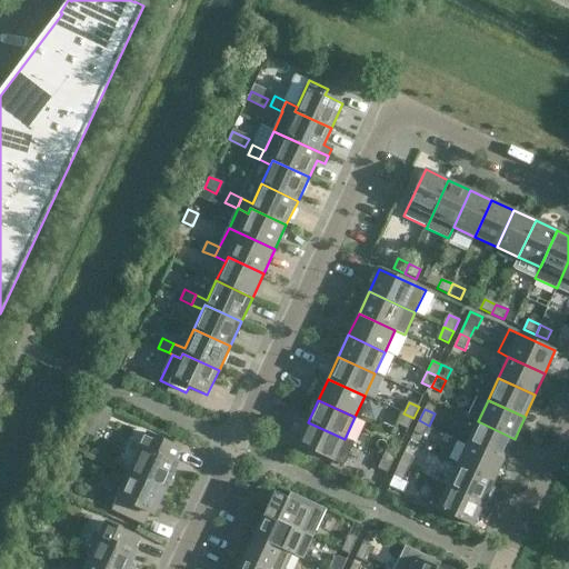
[(408,429),(413,418),(403,413),(398,425),(408,429)]
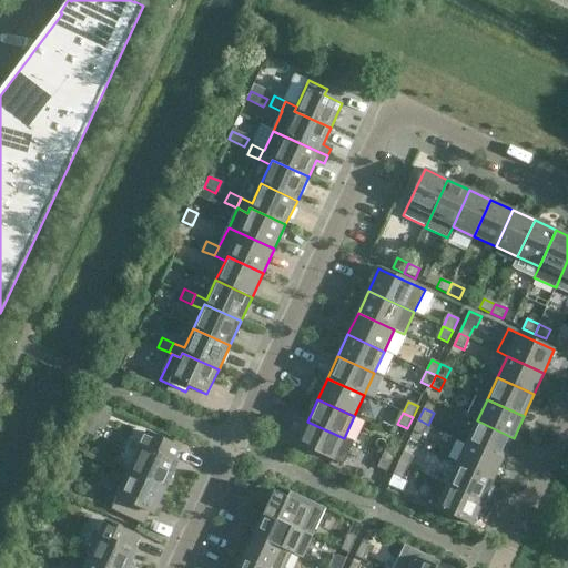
[(423,436),(428,425),(418,419),(413,432),(423,436)]
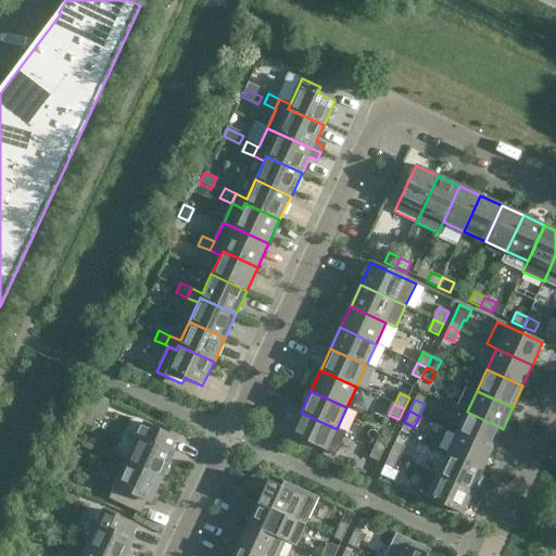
[(492,450),(503,429),(467,412),(457,433),(492,450)]
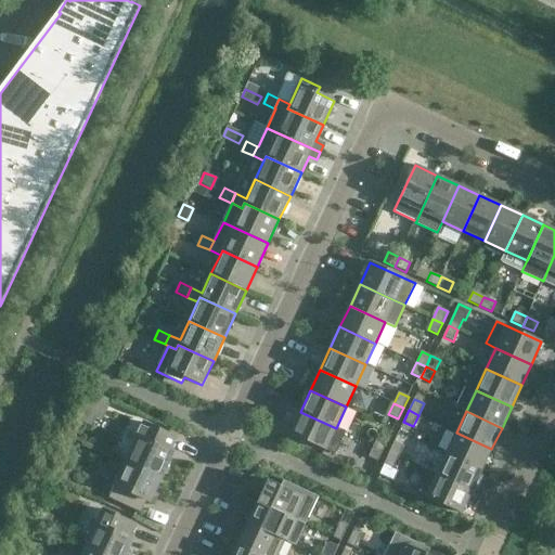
[(325,450),(336,428),(300,412),(291,434),(325,450)]
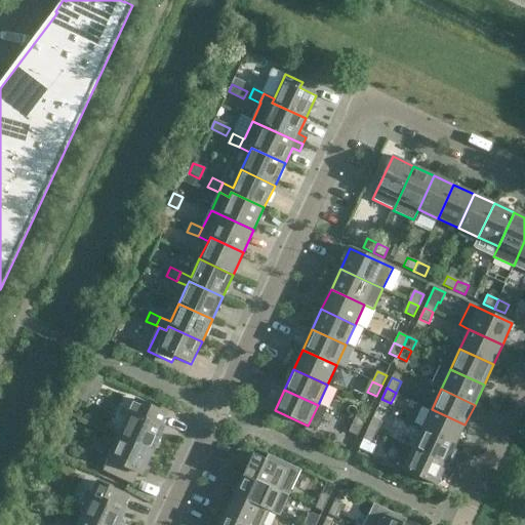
[(135,400),(119,436),(153,451),(164,428),(161,427),(166,414),(135,400)]
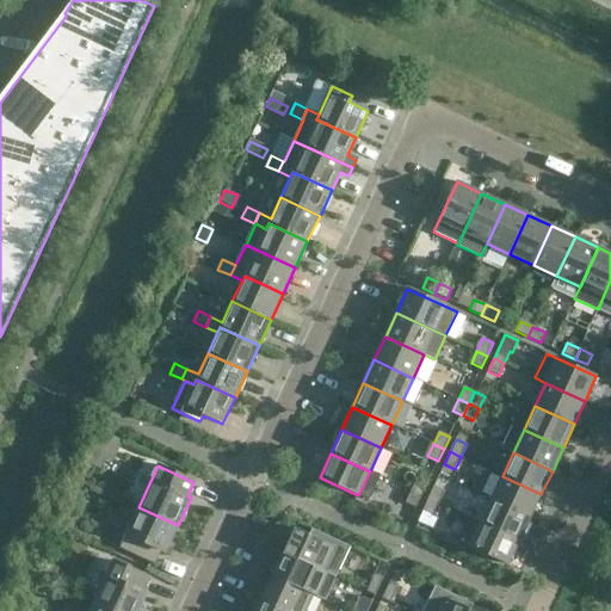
[(530,518),(541,494),(503,476),(492,500),(530,518)]
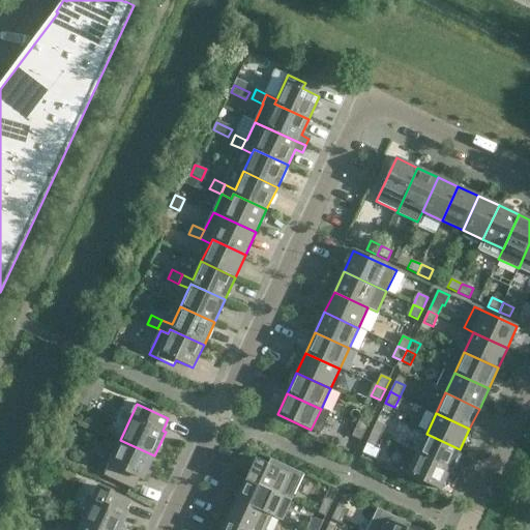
[(365,431),(371,419),(362,415),(357,427),(365,431)]
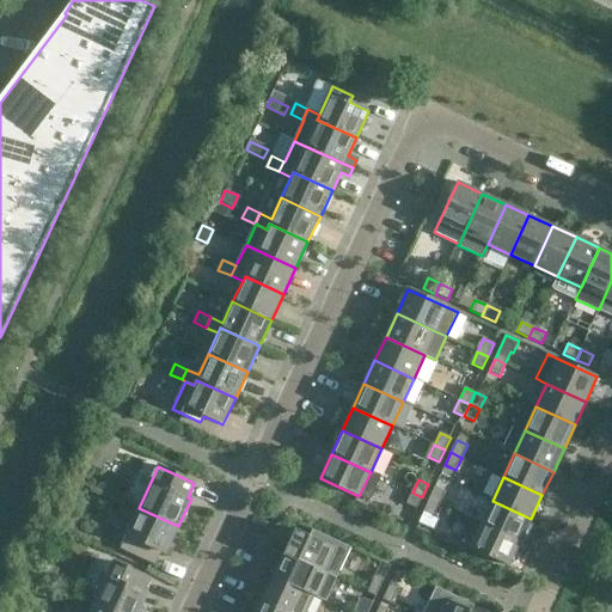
[(435,487),(429,500),(440,505),(446,493),(435,487)]
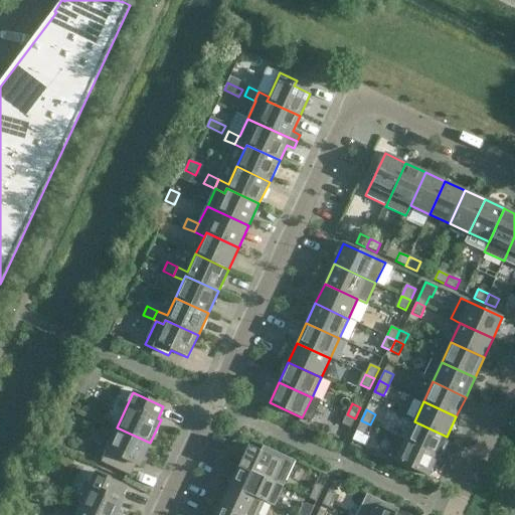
[(351,428),(355,418),(347,414),(342,424),(351,428)]
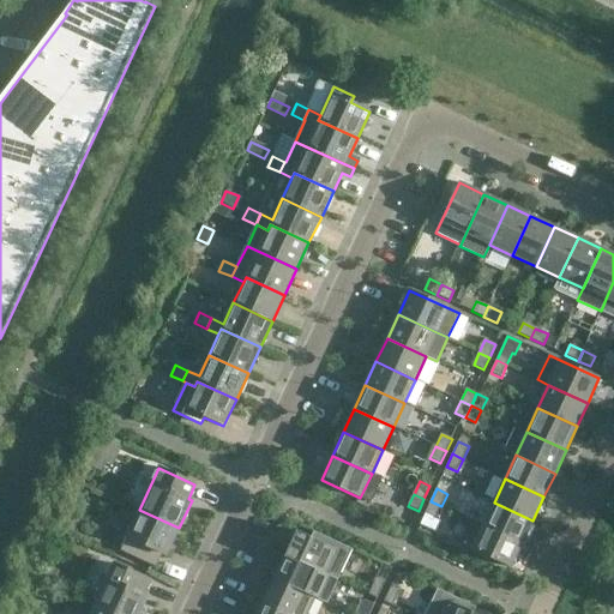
[(435,518),(441,506),(431,501),(425,513),(435,518)]
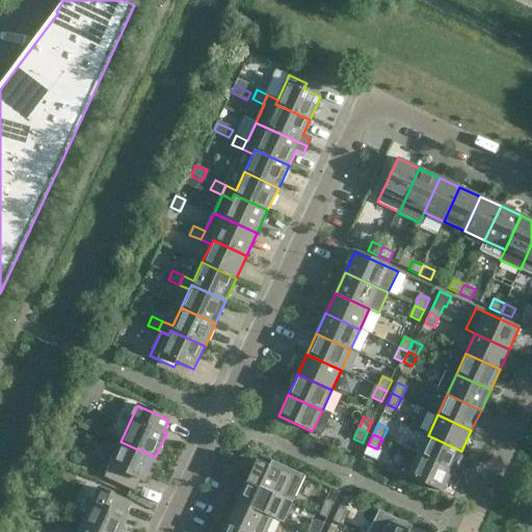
[(452,471),(461,451),(428,435),(419,455),(452,471)]
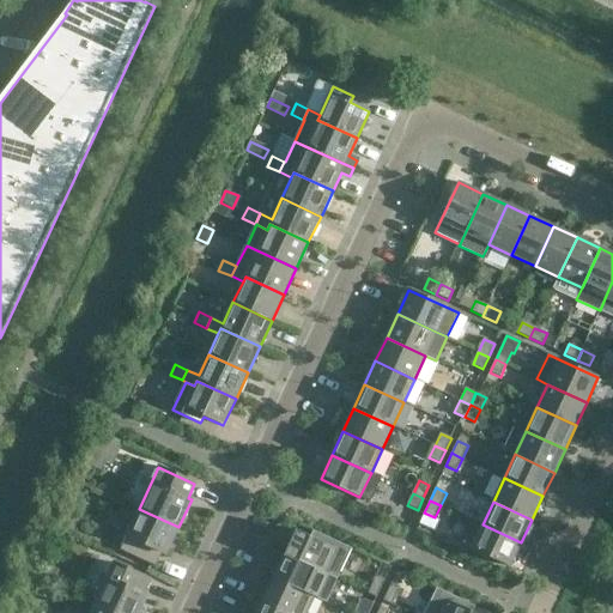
[(167,554),(178,527),(139,509),(120,550),(156,566),(163,552),(167,554)]
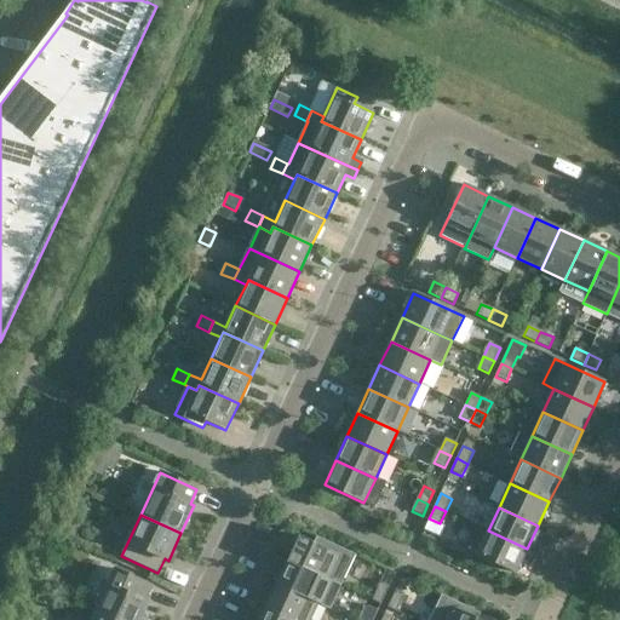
[(74,516),(65,534),(74,539),(84,520),(74,516)]
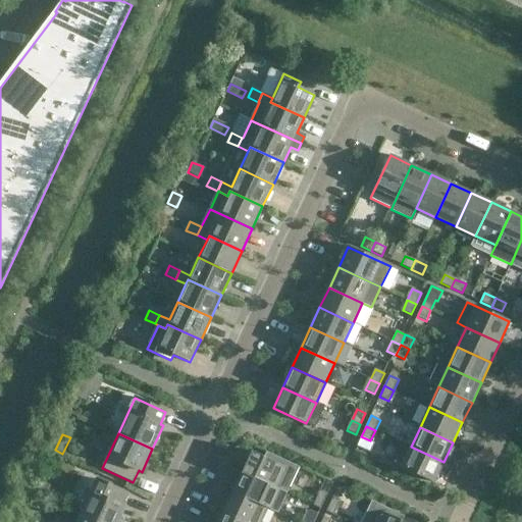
[(373,444),(361,438),(357,448),(369,454),(373,444)]
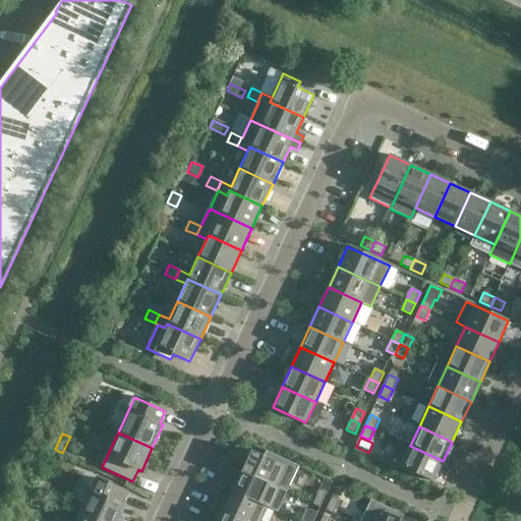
[(433,482),(443,461),(410,446),(400,442),(391,462),(433,482)]
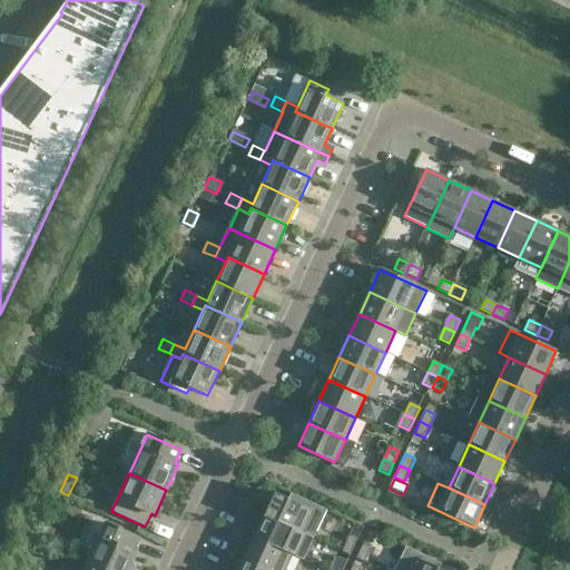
[(265,517),(314,539),(327,510),(291,493),(288,499),(276,493),(265,517)]
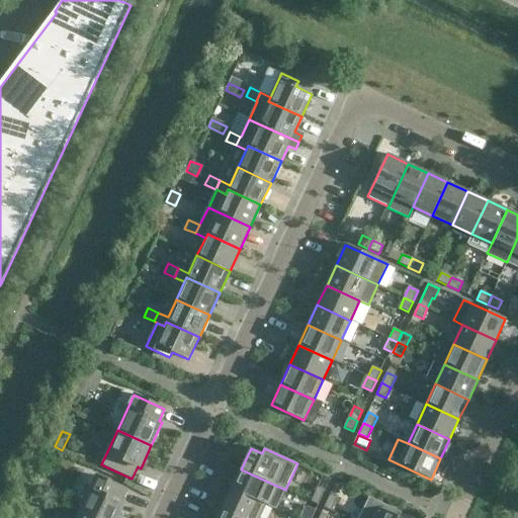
[(285,490),(241,469),(232,489),(265,505),(275,509),(285,490)]
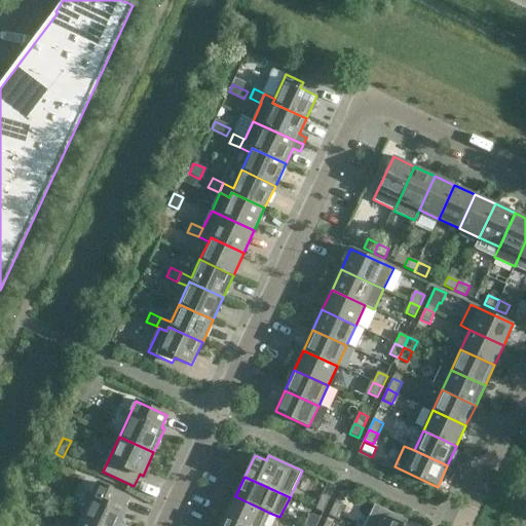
[(37,483),(32,495),(44,501),(50,489),(37,483)]
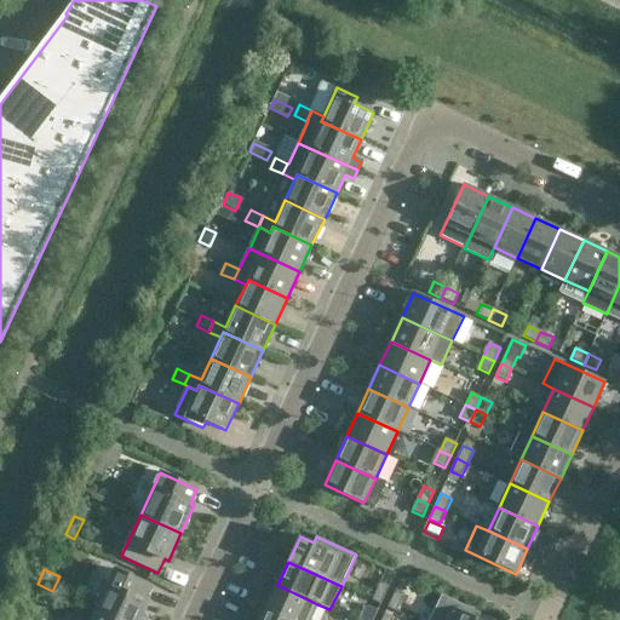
[(115,569),(96,612),(113,619),(139,619),(149,603),(144,601),(151,586),(115,569)]
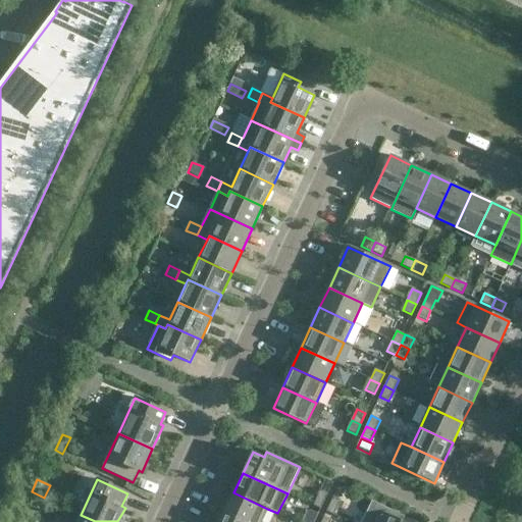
[(313,506),(320,509),(327,493),(320,490),(313,506)]
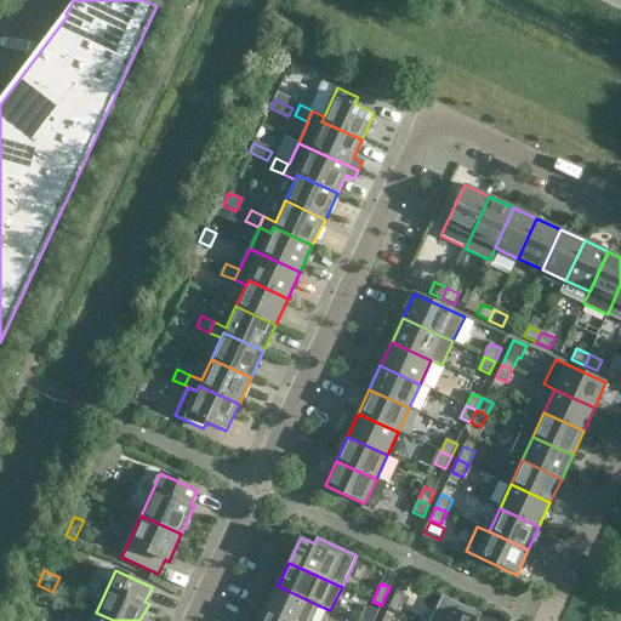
[(290,620),(309,620),(318,605),(278,586),(267,610),(290,620)]
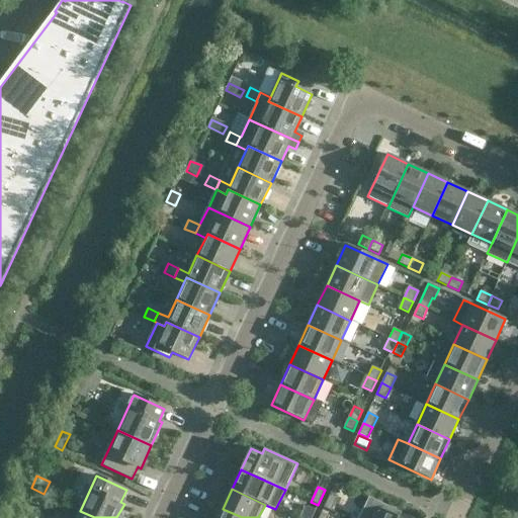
[(331,493),(324,508),(331,511),(338,496),(331,493)]
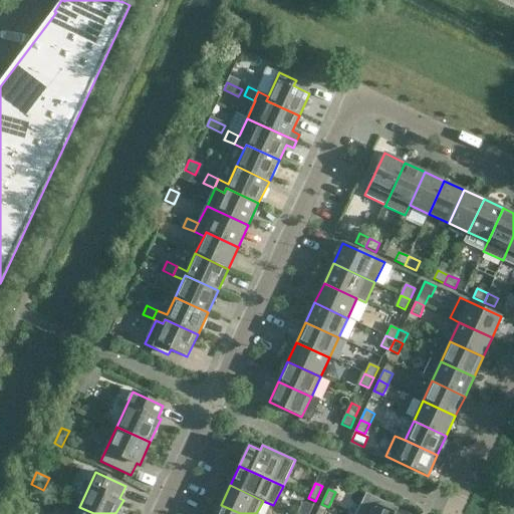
[(355,513),(397,513),(399,508),(365,493),(355,513)]
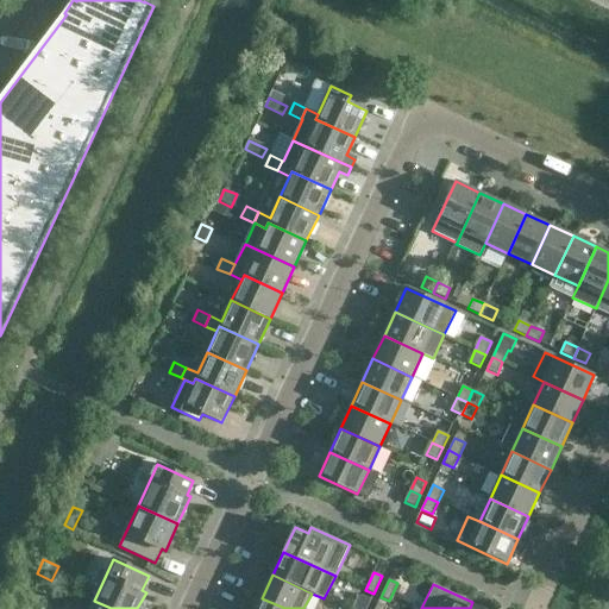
[(352,608),(366,608),(371,600),(363,596),(358,597),(352,608)]
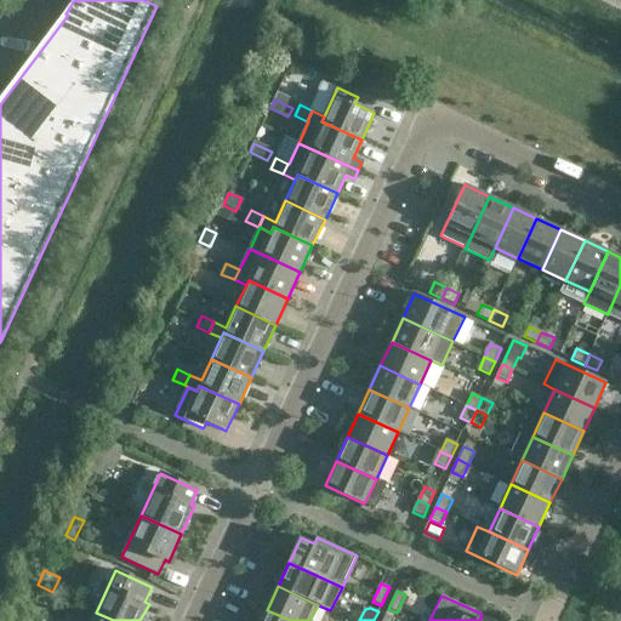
[(290,620),(267,610),(261,620),(290,620)]
